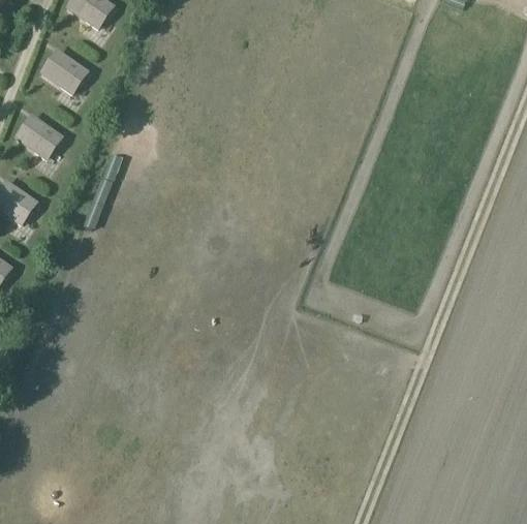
[(69,0),(65,6),(98,29),(115,4),(109,0),(69,0)]
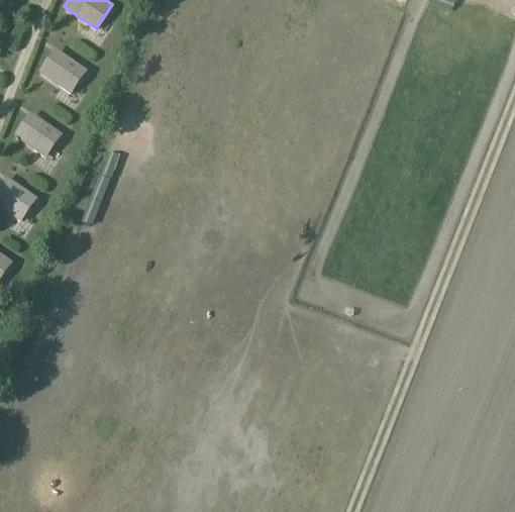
[(56,46),(38,71),(71,93),(87,69),(56,46)]
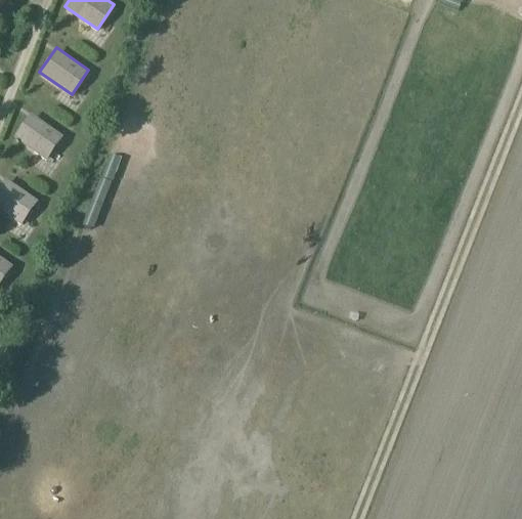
[(31,112),(13,136),(46,159),(62,134),(31,112)]
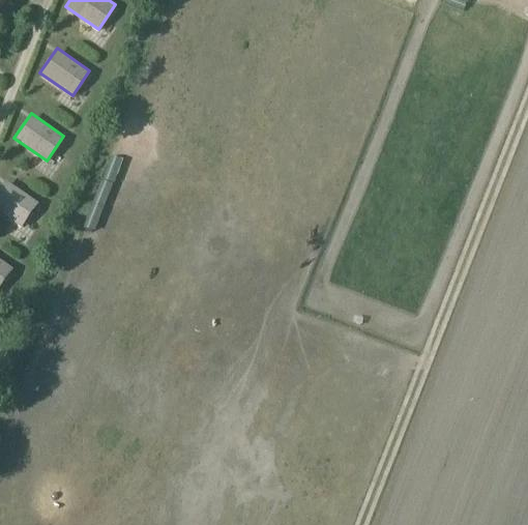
[(5,179),(0,186),(0,210),(22,226),(38,202),(5,179)]
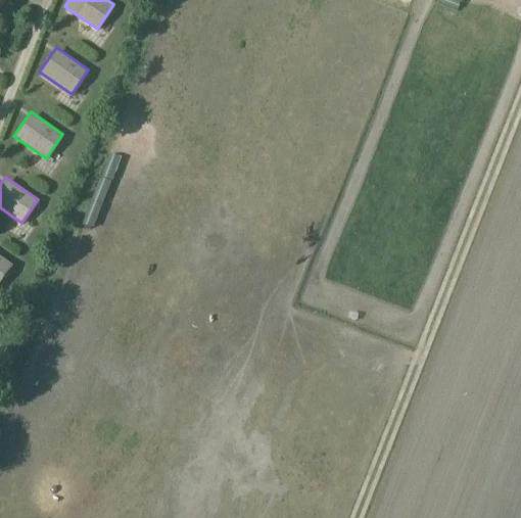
[(0,281),(12,264),(0,254),(0,281)]
